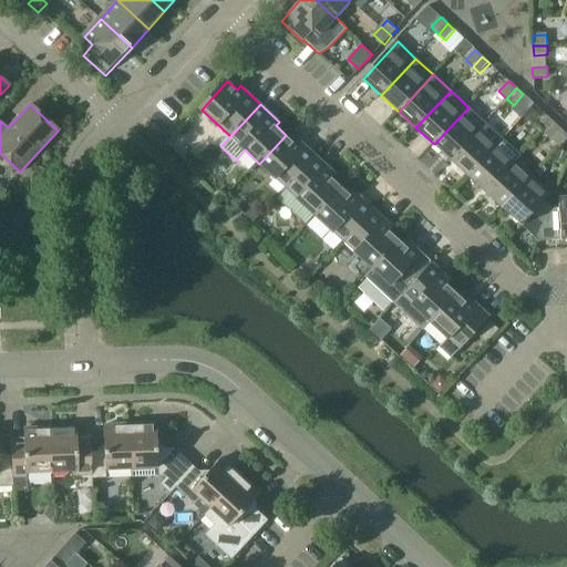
[(451,161),(485,123),(468,107),(434,144),(451,161)]
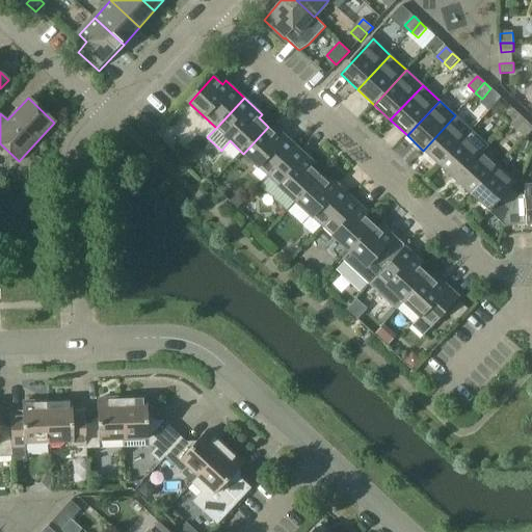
[(510,107),(502,116),(509,123),(517,113),(510,107)]
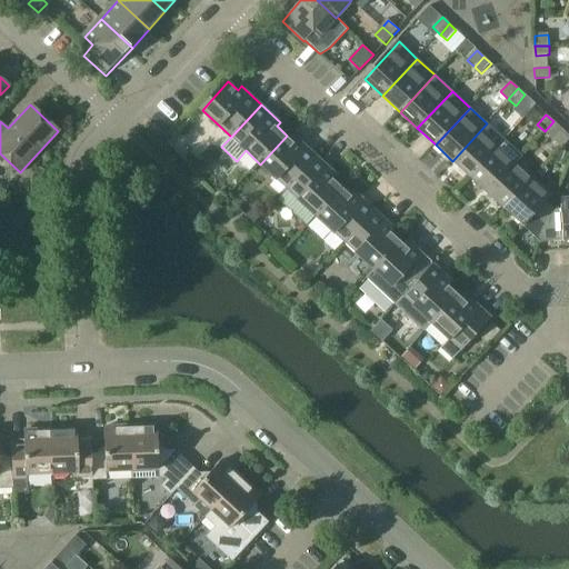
[(553,121),(545,131),(551,138),(560,127),(553,121)]
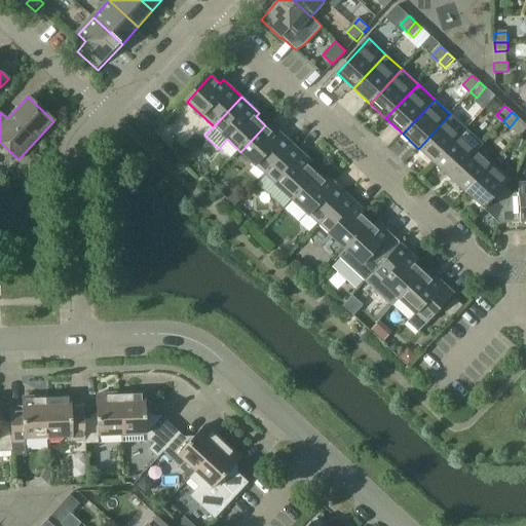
[(436,164),(467,130),(450,114),(418,149),(436,164)]
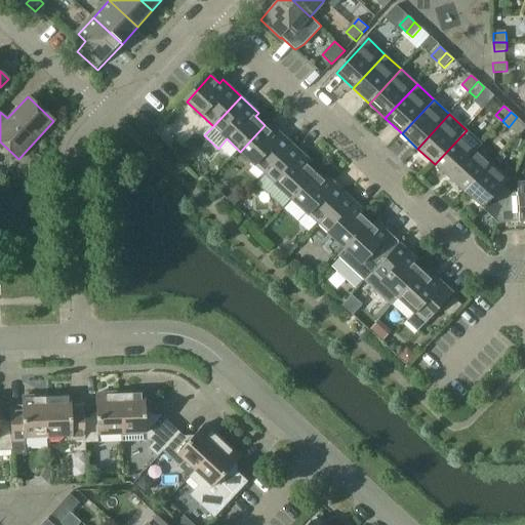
[(265,125),(240,152),(267,175),(294,146),(276,128),(273,132),(265,125)]
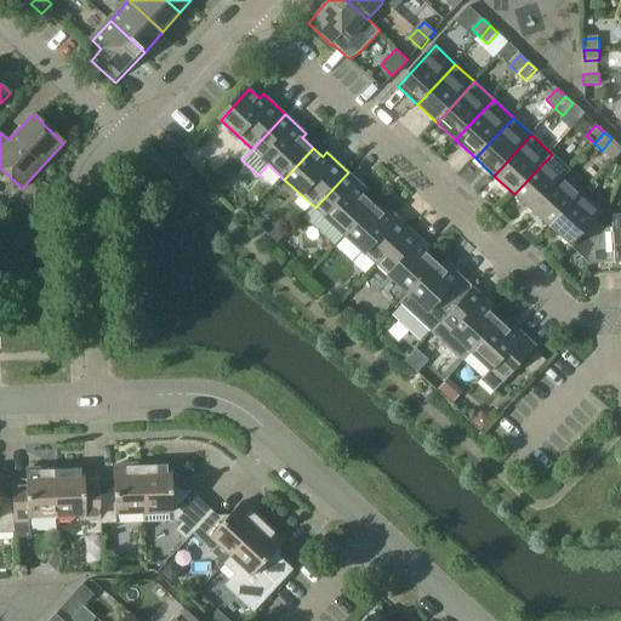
[(533,212),(562,180),(570,171),(552,154),(514,194),(533,212)]
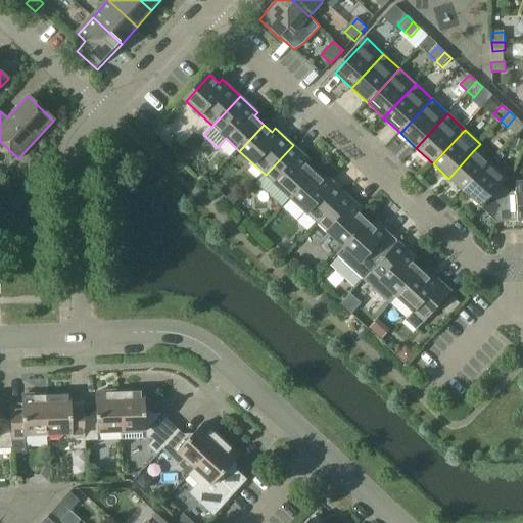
[(522,140),(513,138),(510,148),(520,152),(522,142),(522,140)]
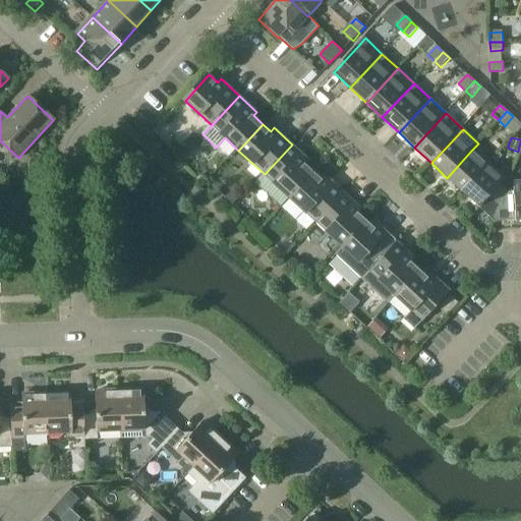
[(291,198),(315,173),(306,164),(309,161),(292,145),(265,174),(291,198)]
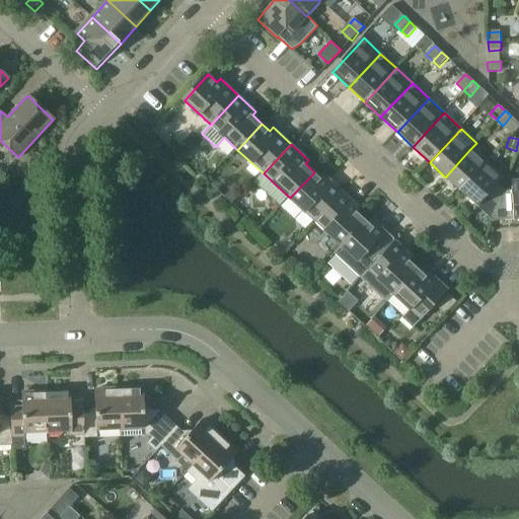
[(469,150),(445,177),(460,192),(486,165),(485,164),(469,150)]
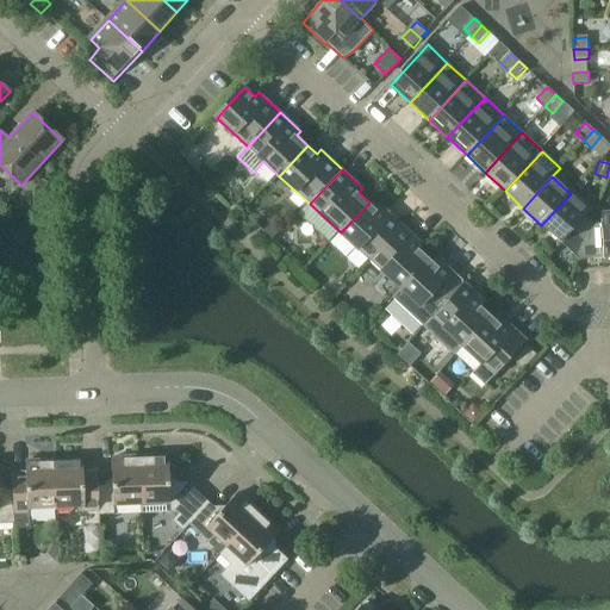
[(583,179),(577,185),(580,188),(586,182),(583,179)]
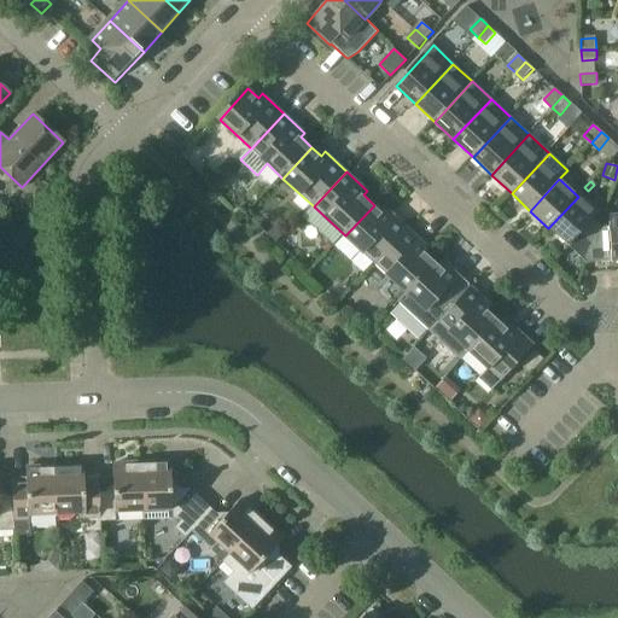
[(578,197),(548,228),(588,264),(593,250),(578,237),(601,213),(579,193),(577,196),(578,197)]
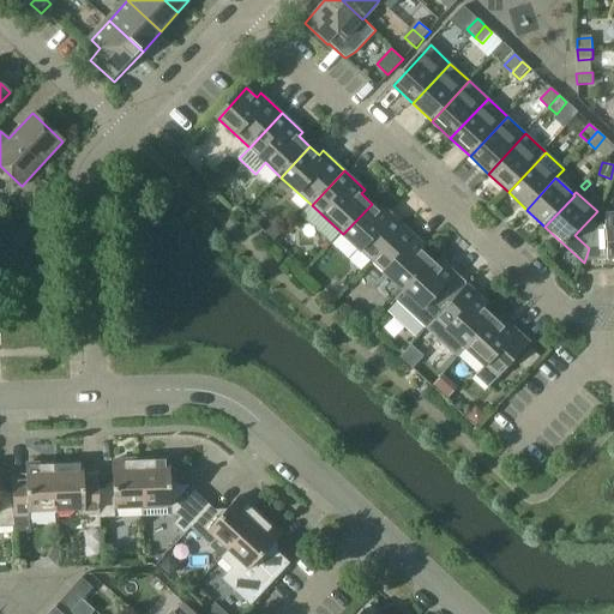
[(372,204),(343,234),(374,263),(407,228),(385,209),(381,212),(372,204)]
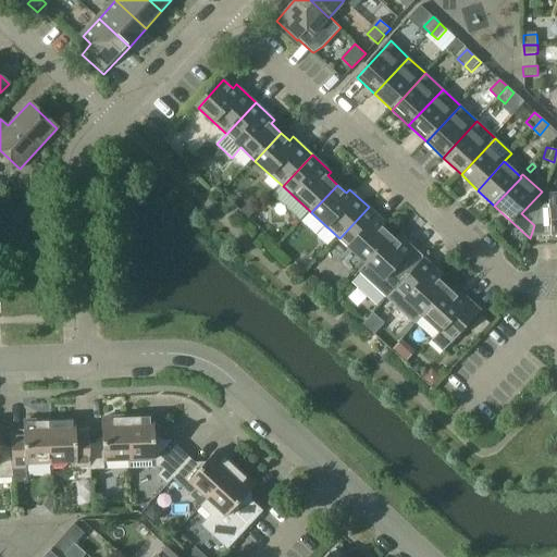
[(556,195),(551,196),(552,206),(541,207),(534,225),(530,238),(556,237),(556,195)]
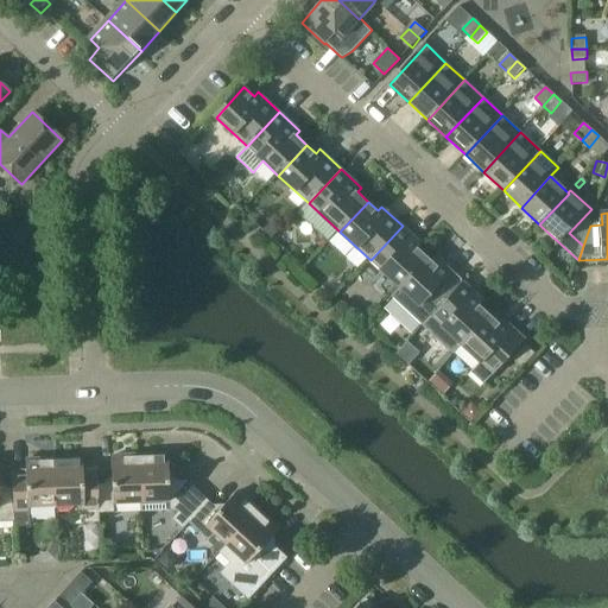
[(272,220),(261,232),(268,239),(280,227),(272,220)]
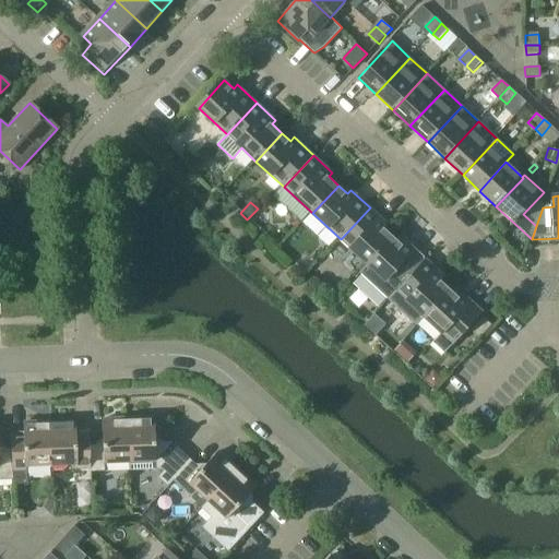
[(369,266),(395,238),(384,228),(389,225),(370,207),(341,239),(369,266)]
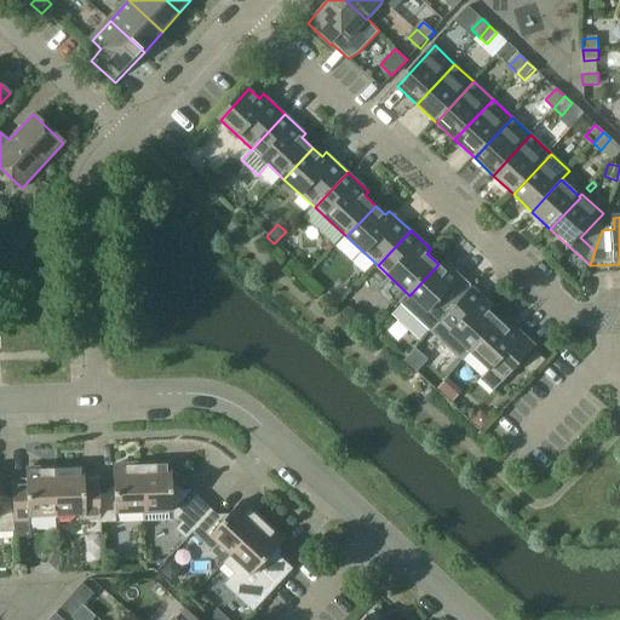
[(432,333),(440,325),(445,320),(474,288),(452,269),(448,274),(438,264),(409,296),(401,304),(432,333)]
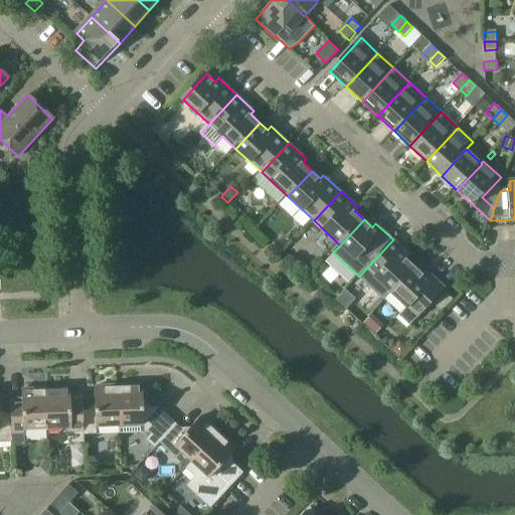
[(393,239),(369,266),(378,274),(374,278),(391,293),(415,267),(407,259),(410,255),(393,239)]
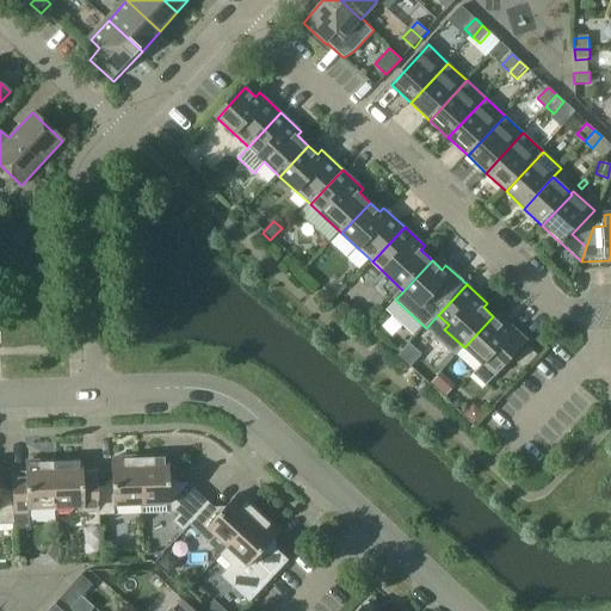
[(493,316),(464,347),(483,365),(475,375),(487,386),(529,341),(507,322),(504,326),(493,316)]
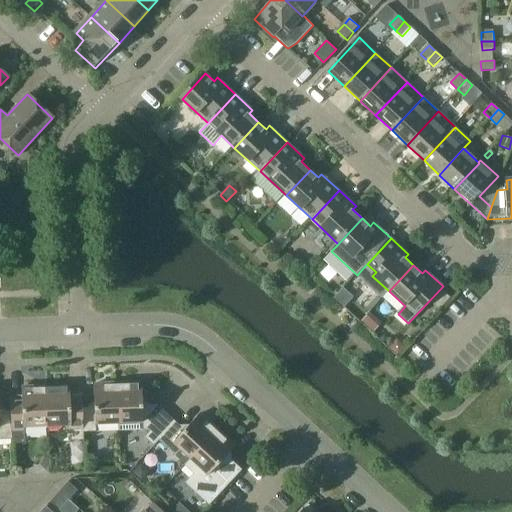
[(442,290),(431,303),(439,310),(449,297),(442,290)]
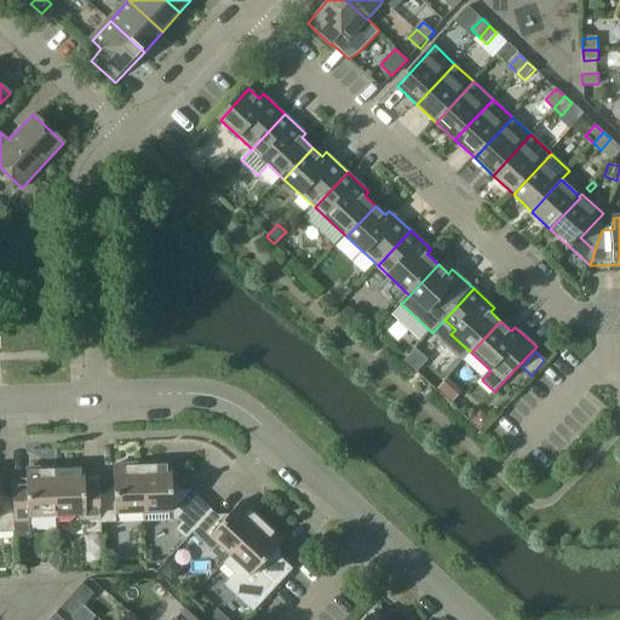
[(477,415),(472,420),(481,429),(488,420),(482,414),(477,415)]
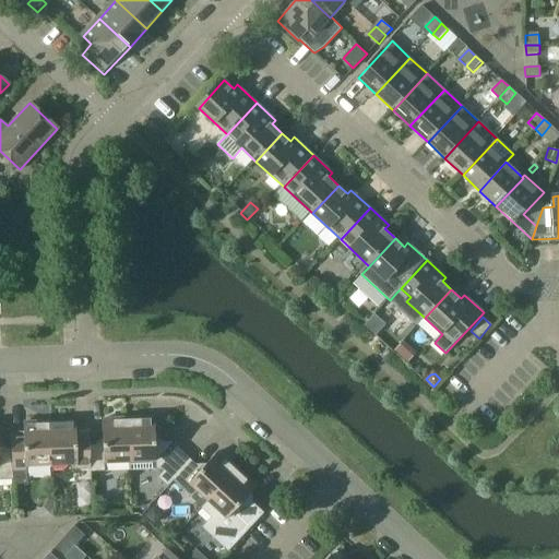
[(154,417),(128,418),(129,462),(130,471),(143,470),(161,470),(163,471),(156,477),(167,487),(173,480),(191,461),(170,441),(155,442),(154,417)]
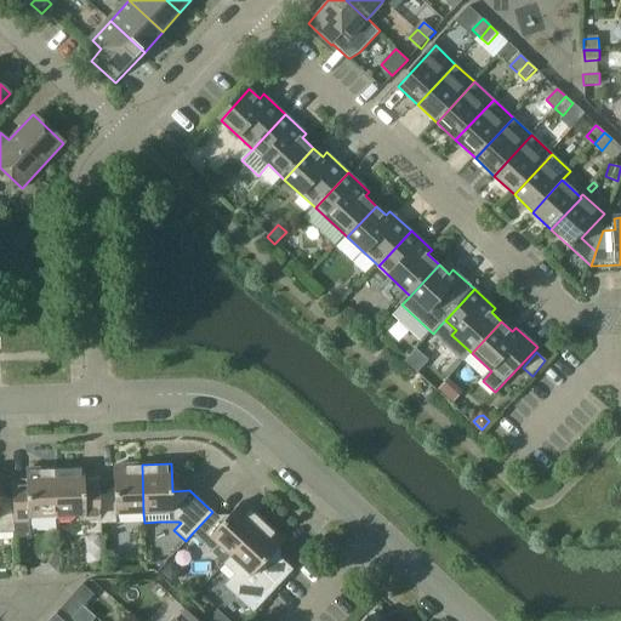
[(114,494),(100,494),(101,524),(117,524),(117,514),(143,513),(142,465),(113,466),(114,494)]
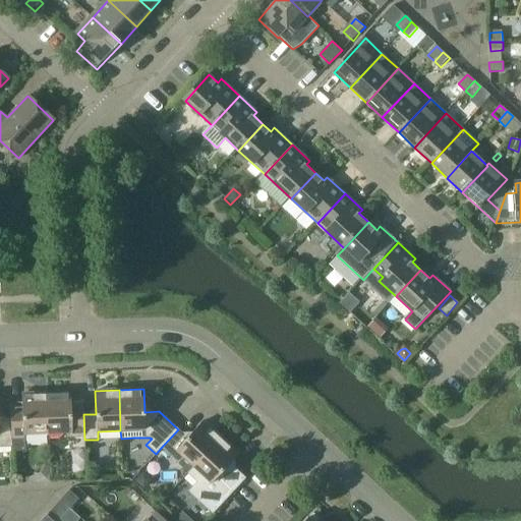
[(21,405),(10,406),(10,417),(11,447),(11,451),(24,451),(24,435),(48,433),(46,392),(21,393),(21,405)]
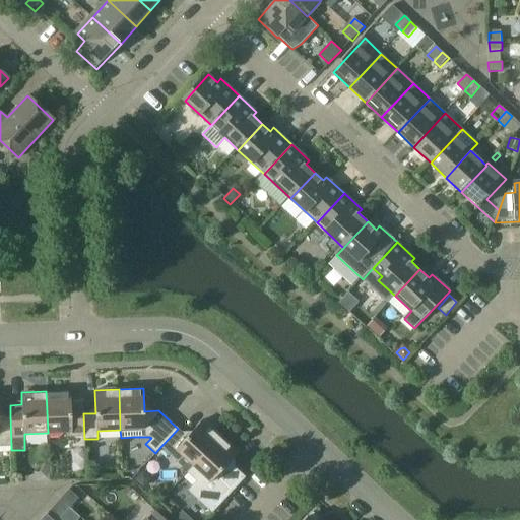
[(70,391),(46,391),(48,433),(60,432),(61,445),(71,445),(71,448),(84,447),(84,439),(83,413),(82,402),(70,403),(70,391)]
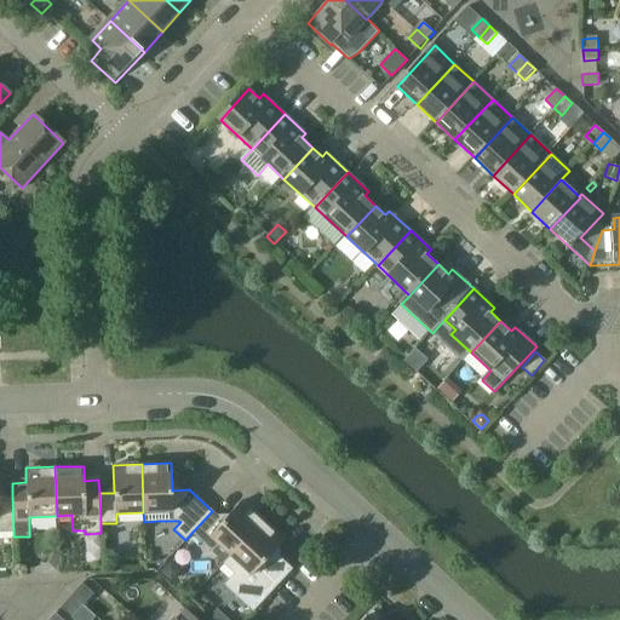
[(0,532),(13,532),(12,497),(0,497),(0,532)]
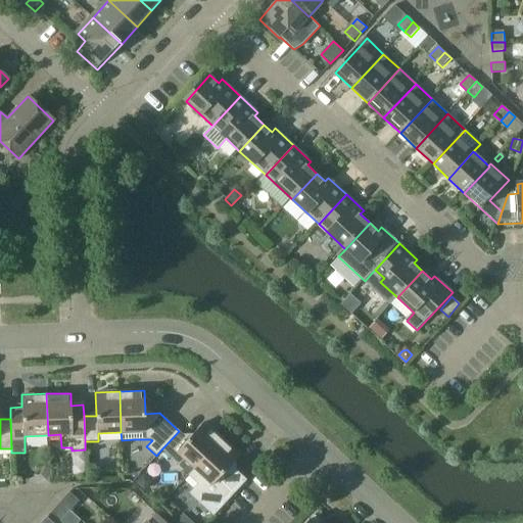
[(179,431),(161,449),(179,466),(188,475),(222,438),(203,422),(188,439),(179,431)]
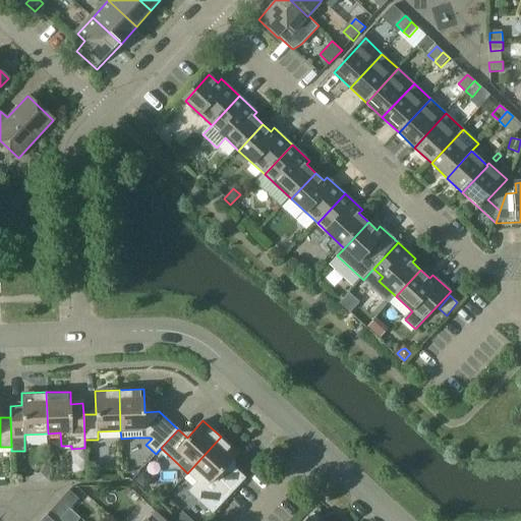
[(221,437),(187,473),(197,482),(189,491),(212,513),(244,478),(229,464),(239,454),(221,437)]
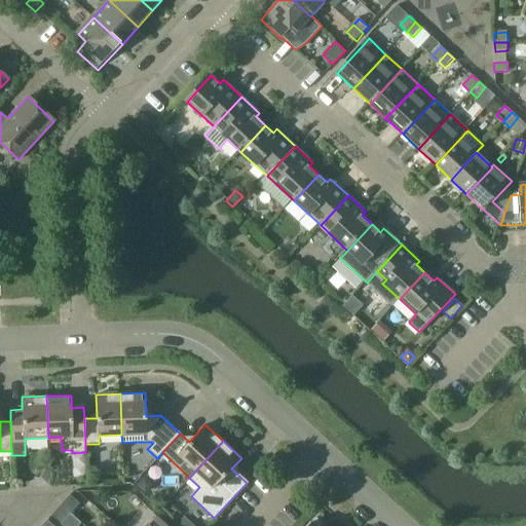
[(144,478),(137,486),(144,492),(149,487),(149,483),(144,478)]
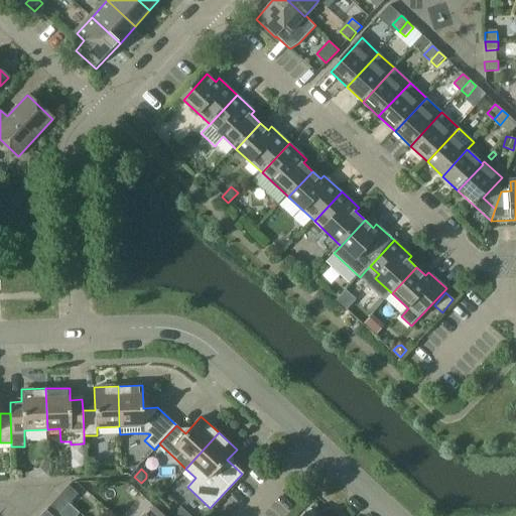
[(69,486),(60,494),(68,501),(76,493),(69,486)]
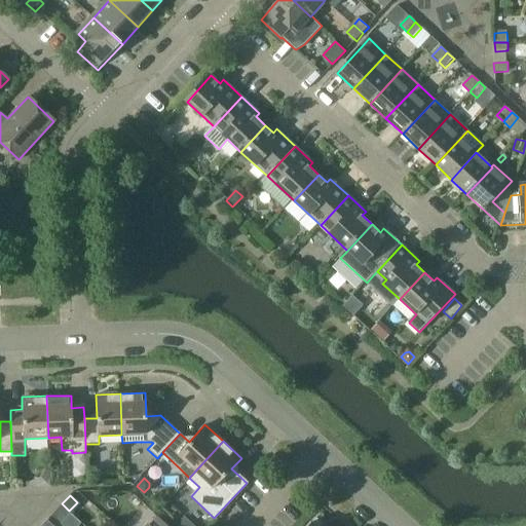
[(62,503),(51,516),(59,523),(69,511),(62,503)]
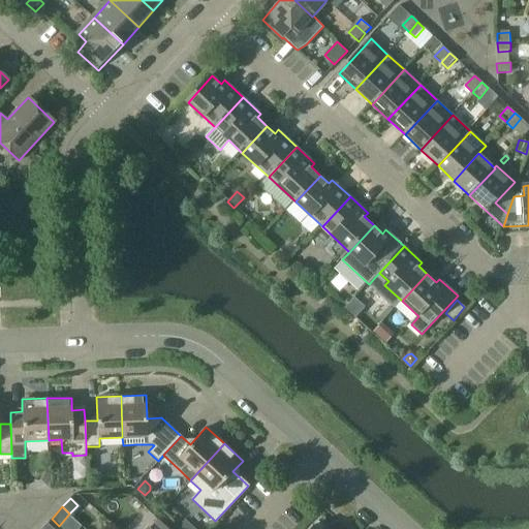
[(123,528),(124,528),(112,519),(102,528),(123,528)]
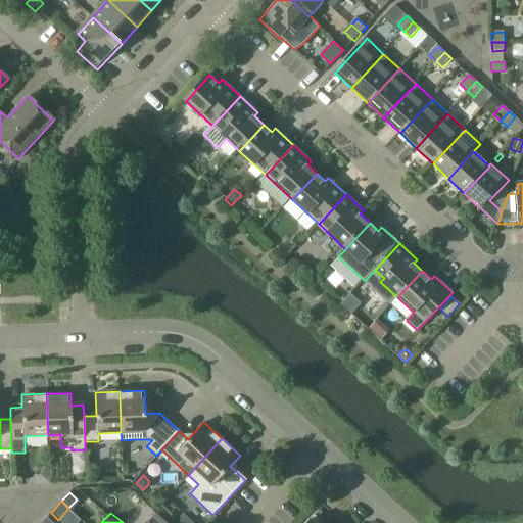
[(147,522),(146,522),(165,522),(156,514),(148,522),(147,522)]
